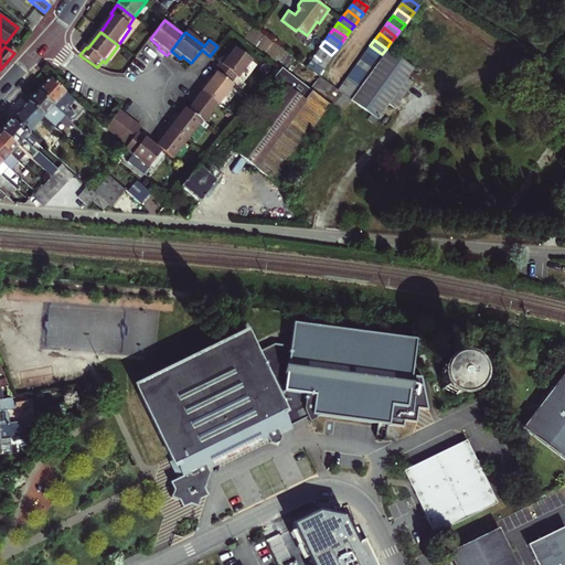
[(382,54),(370,45),(365,52),(377,61),(382,54)]
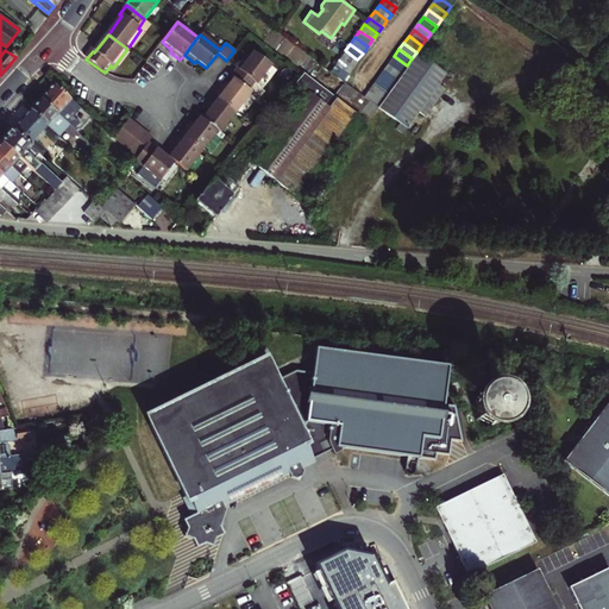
[(345,50),(340,57),(352,67),(357,60),(345,50)]
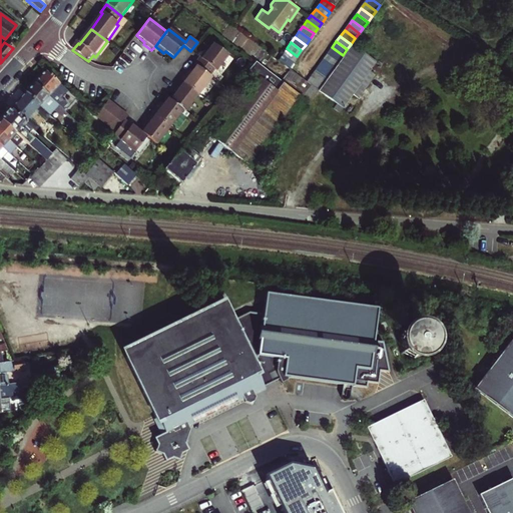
[(193,64),(195,65),(208,75),(213,69),(215,70),(227,55),(211,43),(200,58),(198,56),(193,64)]
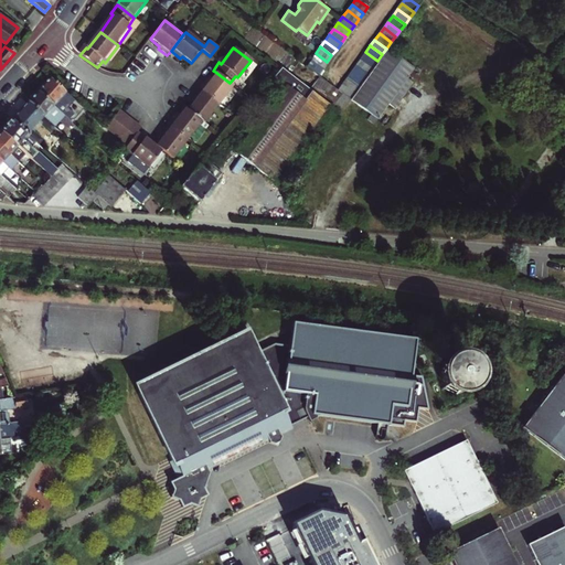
[(355,91),(349,98),(369,114),(365,118),(372,123),(387,103),(392,107),(403,92),(398,88),(413,68),(386,49),(382,54),(377,61),(373,66),(369,73),(364,78),(359,85),(355,91)]
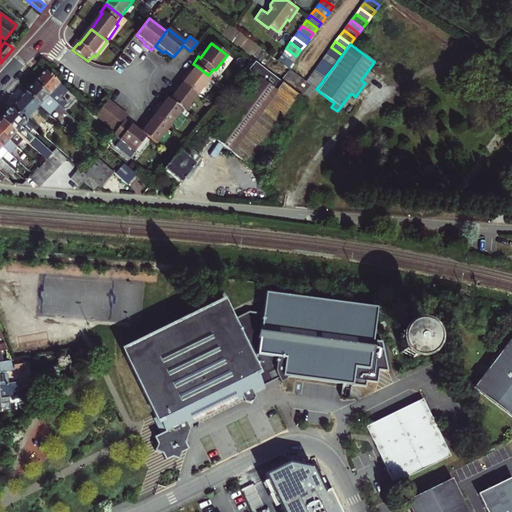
[(342,55),(331,47),(327,52),(338,60),(342,55)]
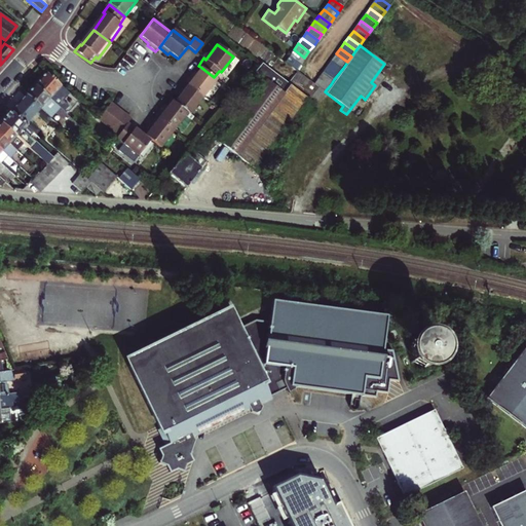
[(294,49),(290,54),(301,63),(304,58),(294,49)]
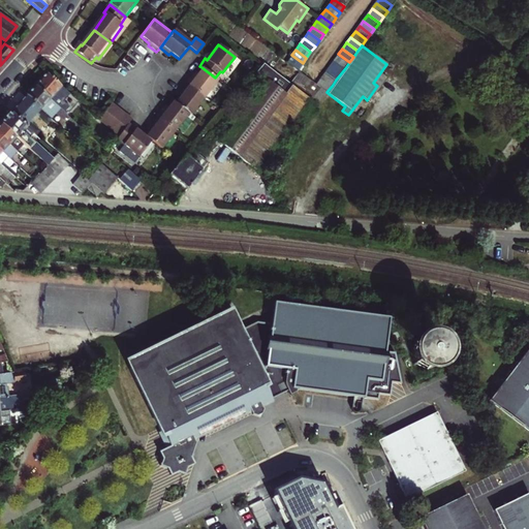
[(349,62),(338,54),(334,60),(345,68),(349,62)]
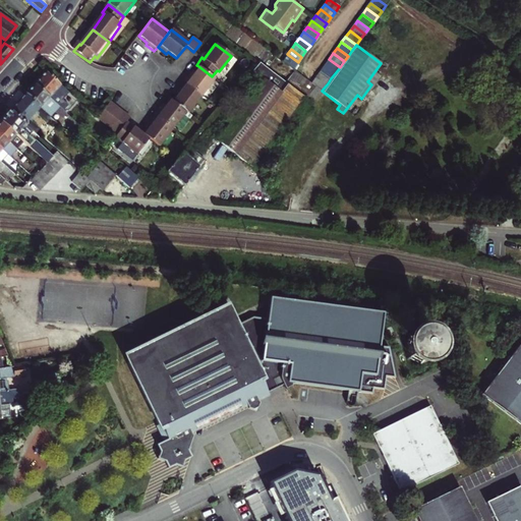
[(293,68),(298,62),(287,54),(282,60),(293,68)]
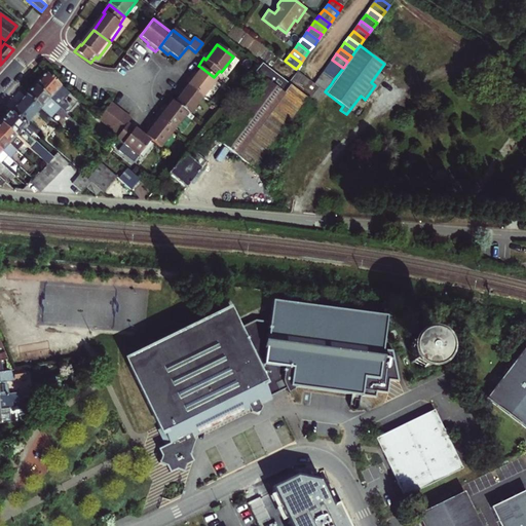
[(343,68),(332,60),(328,66),(339,73),(343,68)]
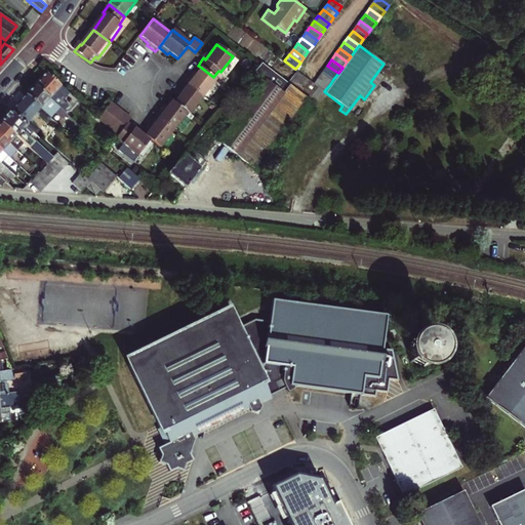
[(219,143),(254,168),(304,103),(307,97),(290,85),(261,64),(251,76),(263,84),(219,143)]
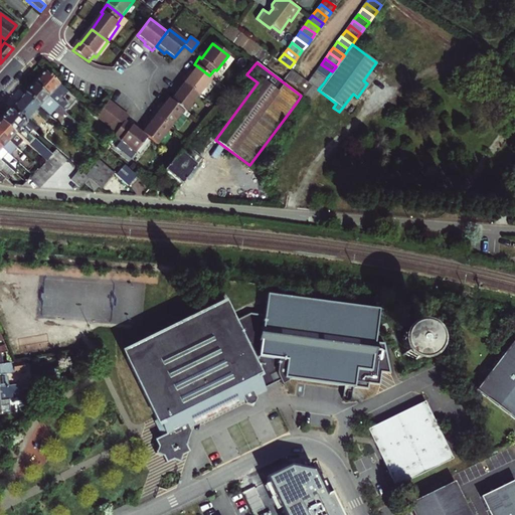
[(332,71),(321,64),(317,69),(327,77),(332,71)]
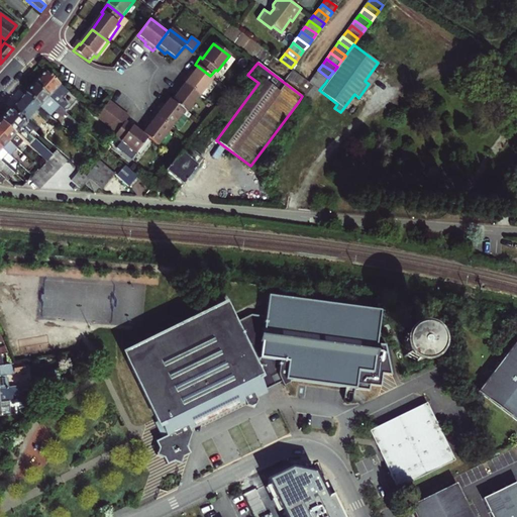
[(188,73),(182,81),(199,95),(212,78),(210,76),(197,66),(190,75),(188,73)]
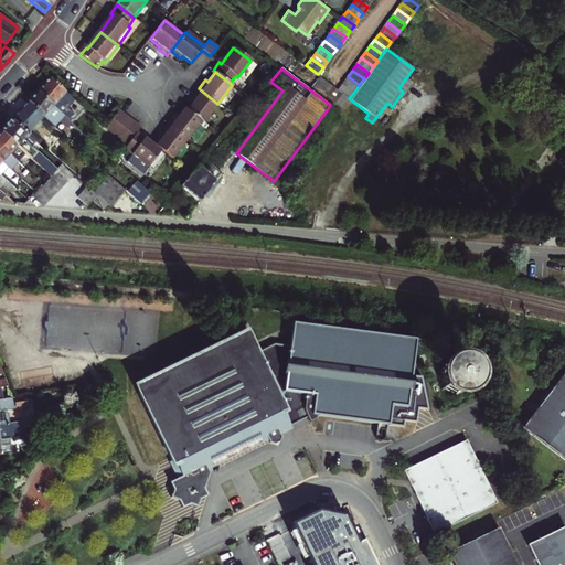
[(359,85),(348,76),(343,82),(355,91),(359,85)]
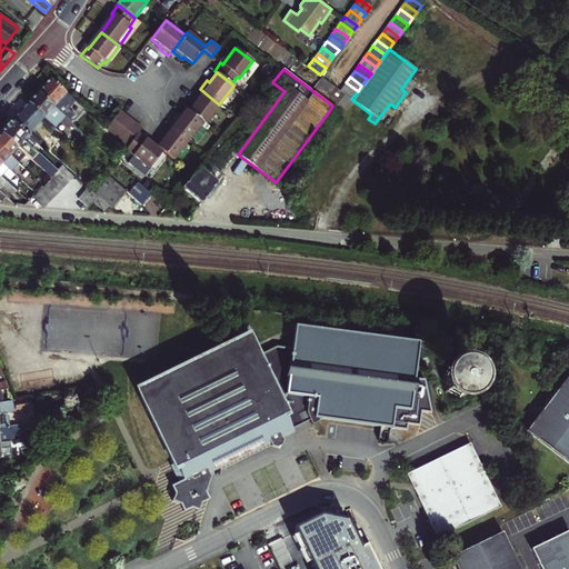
[(73,100),(50,79),(37,92),(71,123),(77,116),(67,108),(73,100)]
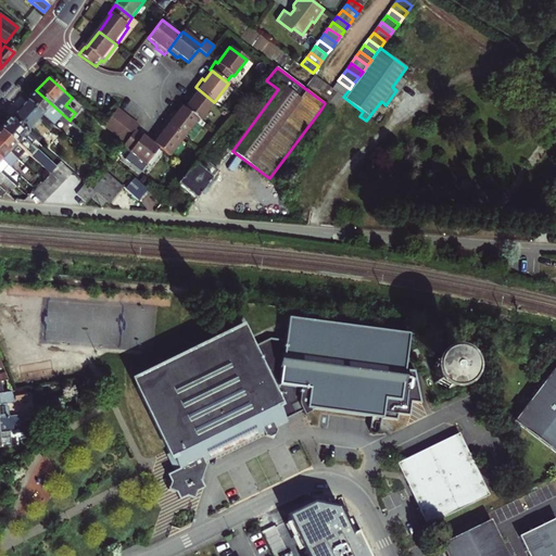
[(317,77),(307,90),(325,103),(335,110),(343,97),(332,88),(317,77)]
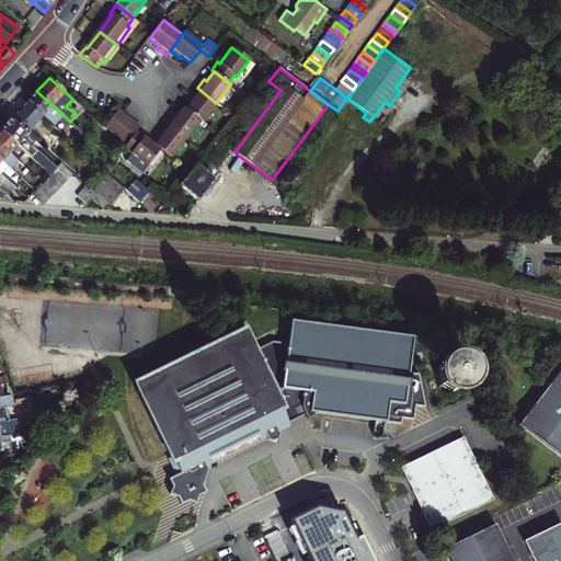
[(353,90),(341,81),(335,89),(346,98),(353,90)]
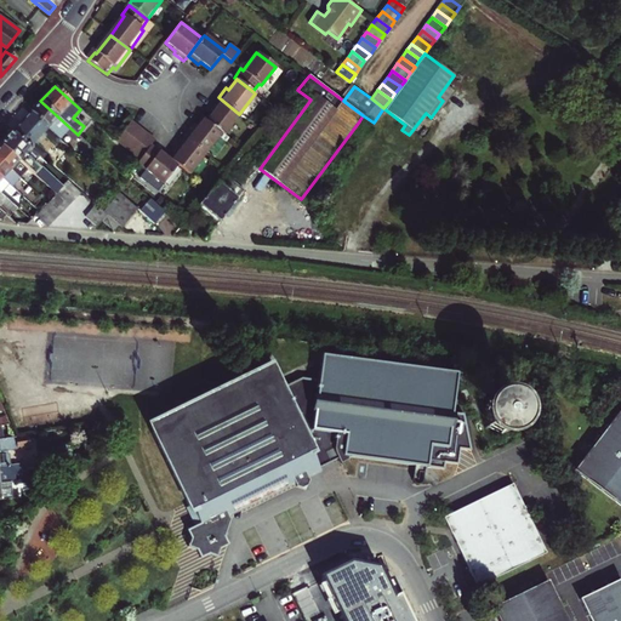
[(218,97),(210,108),(212,109),(205,120),(221,132),(223,135),(239,114),(218,97)]
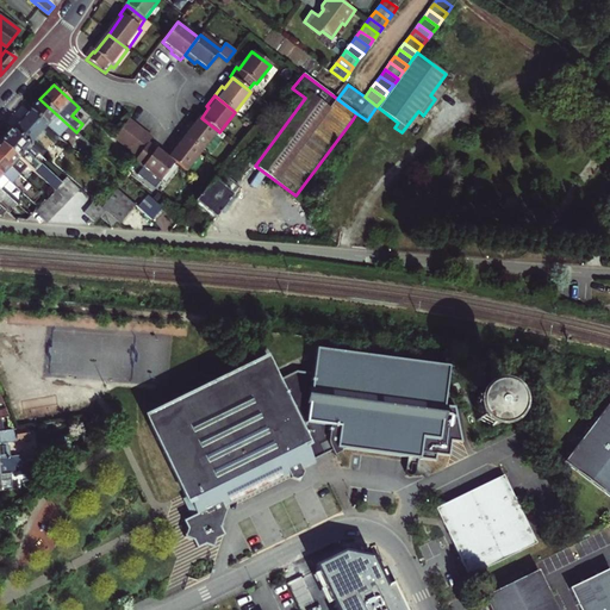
[(76,132),(39,99),(30,111),(60,137),(64,142),(69,136),(79,145),(83,139),(76,132)]
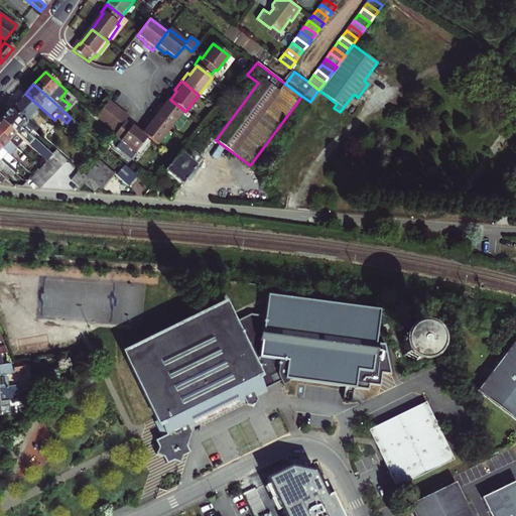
[(29,120),(36,111),(46,120),(50,116),(25,94),(10,110),(32,131),(35,133),(39,129),(29,120)]
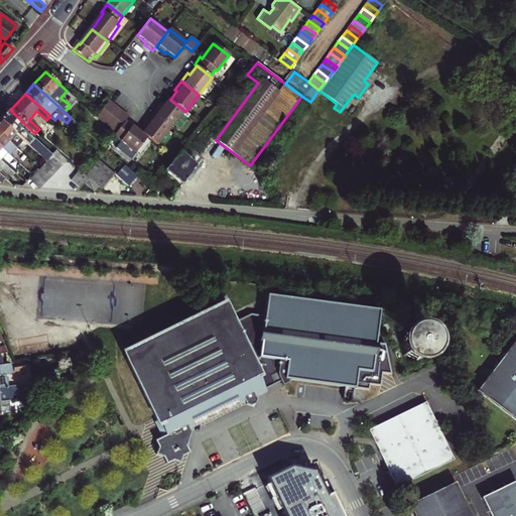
[(301,96),(298,101),(306,107),(310,102),(301,96)]
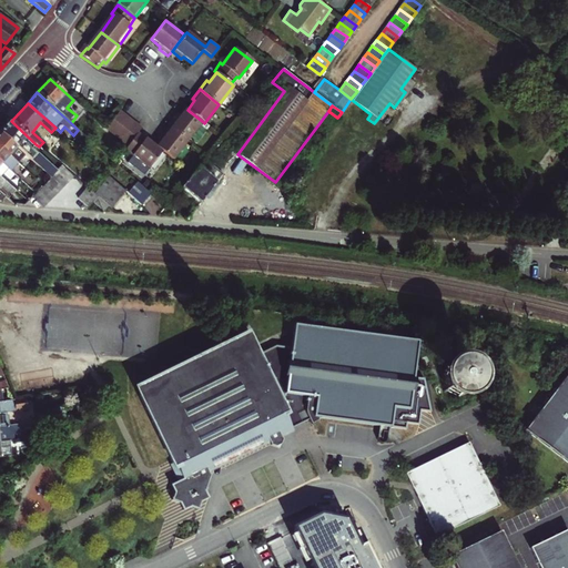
[(178,118),(175,117),(168,125),(188,140),(202,121),(188,110),(185,108),(178,118)]
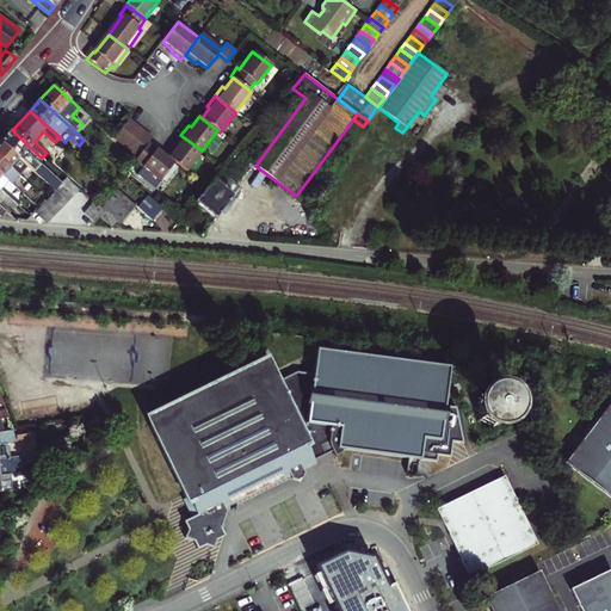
[(135,125),(128,119),(113,139),(115,140),(121,144),(135,125)]
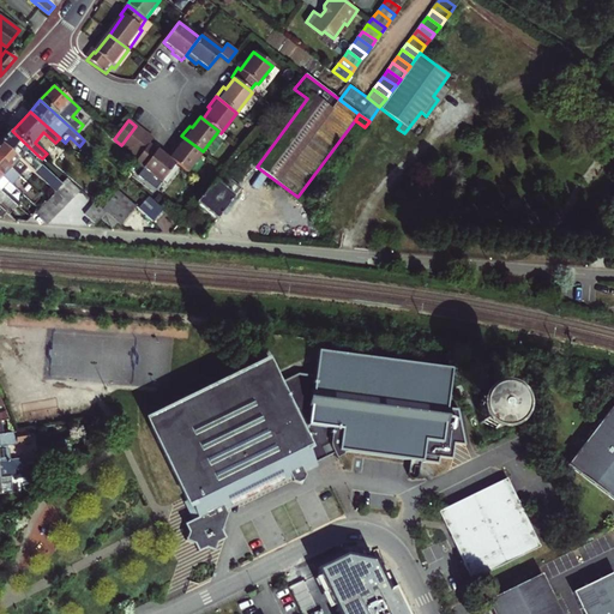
[(136,126),(121,145),(130,151),(144,132),(136,126)]
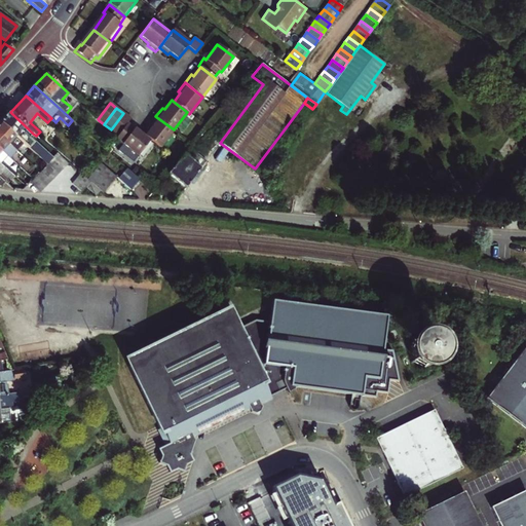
[(33,134),(10,112),(1,123),(30,149),(47,165),(52,159),(29,138),(33,134)]
